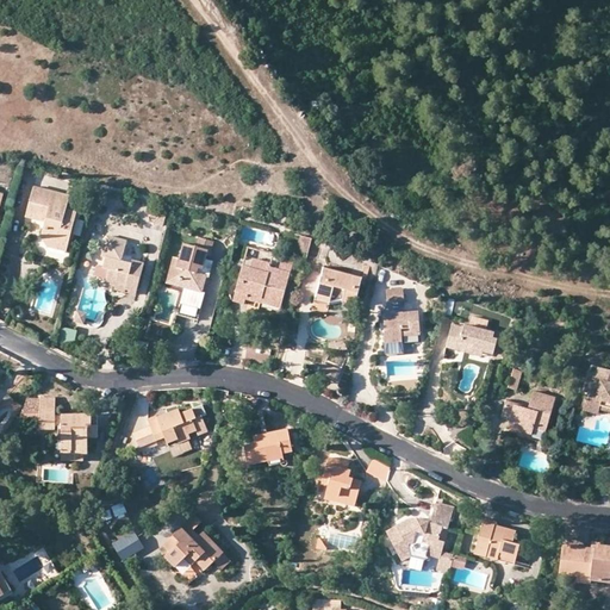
[(33,182),(37,169),(27,167),(25,181),(33,182)]
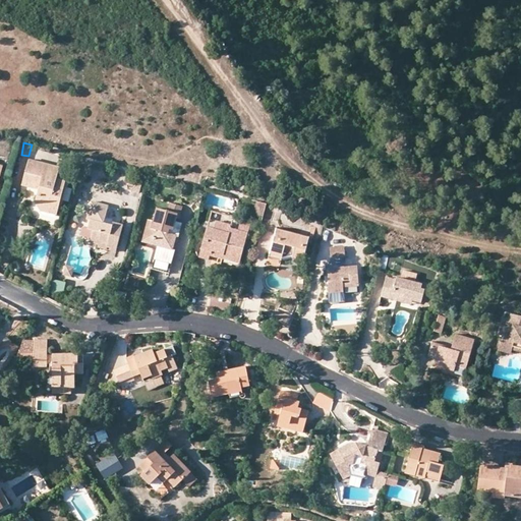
[(59,167),(30,160),(23,181),(27,182),(32,188),(39,190),(39,191),(41,183),(44,184),(45,188),(37,196),(36,204),(40,212),(50,206),(59,209),(65,184),(59,182),(57,178),(59,167)]
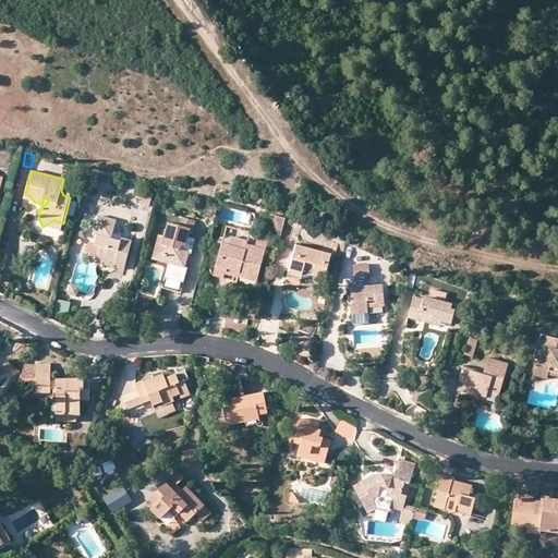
[(150,206),(154,192),(144,190),(141,204),(150,206)]
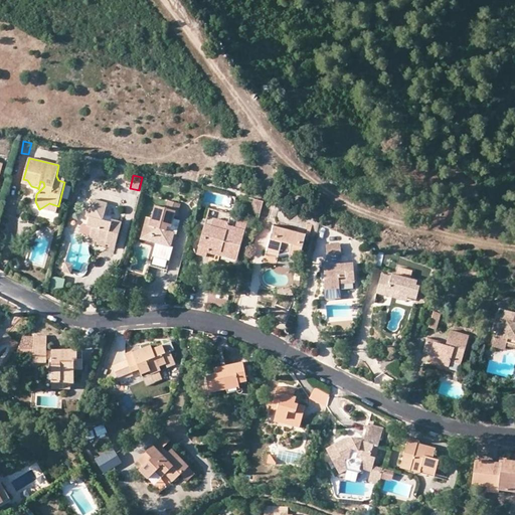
[(90,217),(104,220),(107,204),(91,200),(87,216),(90,217)]
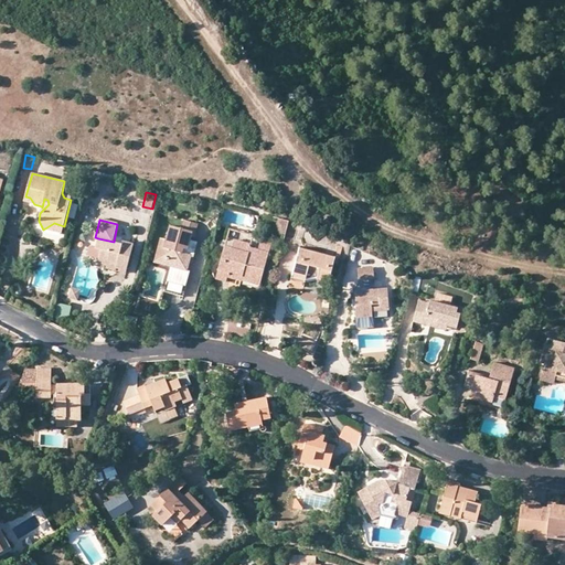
[(187,269),(190,255),(184,253),(185,249),(189,251),(191,242),(194,244),(199,225),(183,222),(182,230),(169,226),(166,240),(160,238),(156,256),(167,259),(166,266),(171,267),(179,270),(180,267),(187,269)]
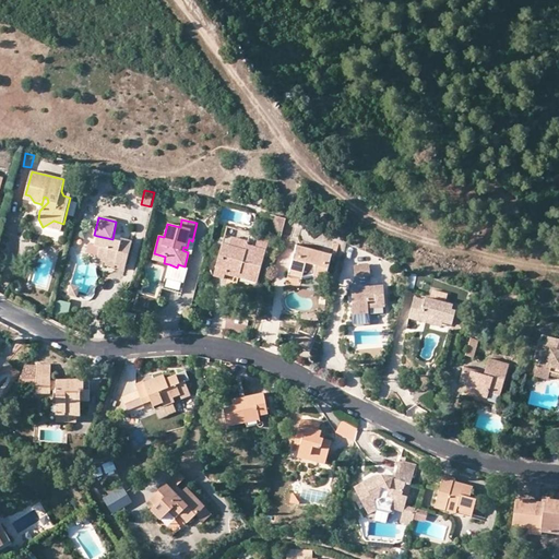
[(63,224),(54,221),(43,227),(61,230),(63,224)]
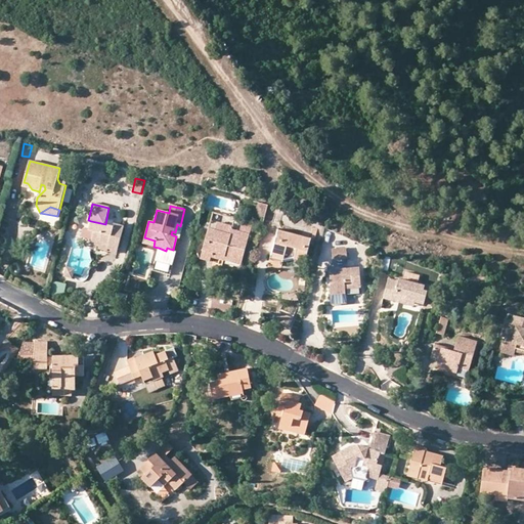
[(105,224),(91,221),(88,230),(94,232),(92,238),(90,245),(99,247),(99,249),(117,254),(124,226),(114,223),(114,226),(105,224)]
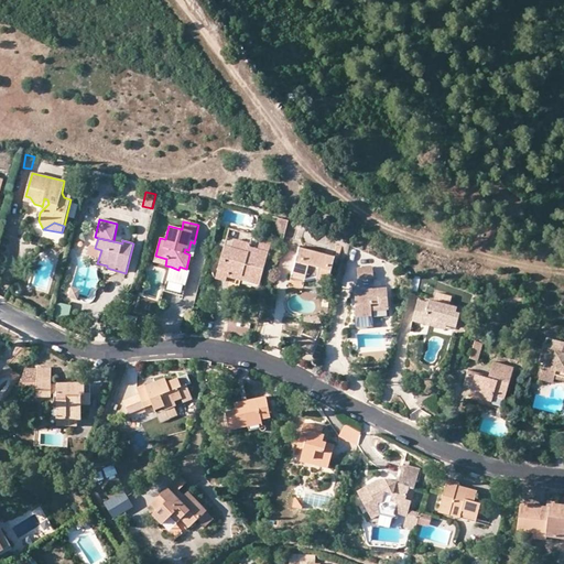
[(228,272),(227,277),(260,284),(268,253),(250,249),(251,245),(234,240),(231,250),(225,248),(219,269),(228,272)]
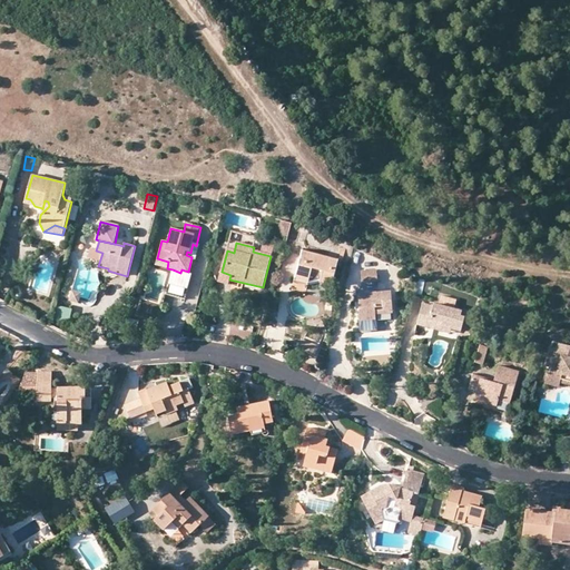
[(323,276),(333,279),(337,261),(303,251),(296,276),(308,278),(307,285),(321,282),(323,276)]
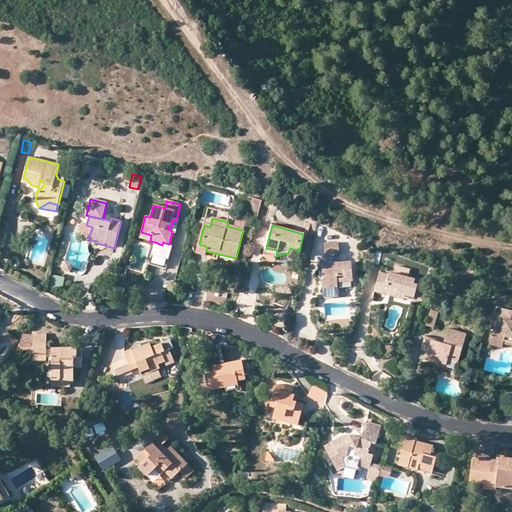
[(154,245),(172,249),(176,232),(172,231),(169,244),(163,242),(162,245),(155,242),(154,245)]
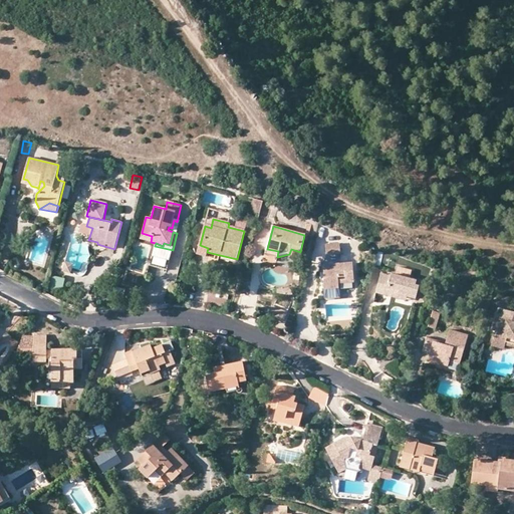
[(152,236),(142,233),(141,239),(151,242),(152,236)]
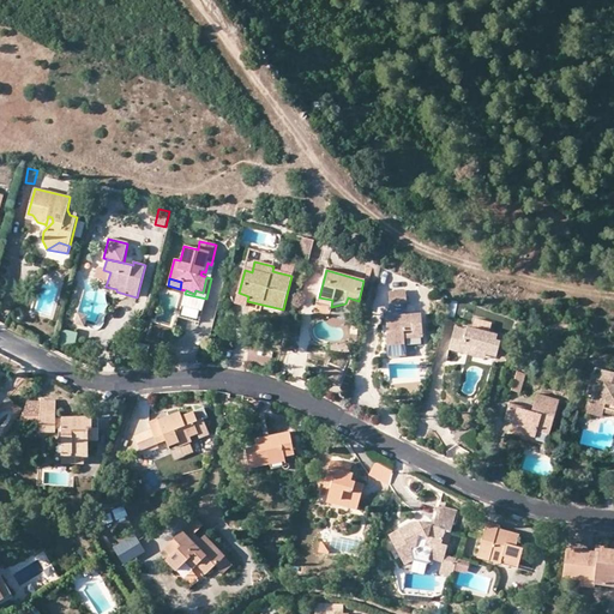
[(391,306),(408,304),(407,292),(391,294),(391,306)]
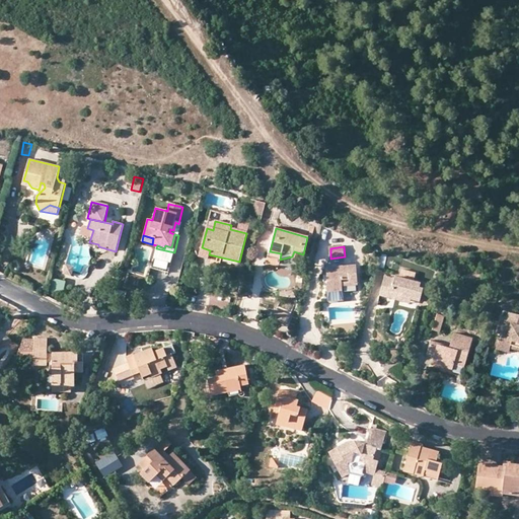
[(210,250),(202,247),(199,256),(208,258),(209,254),(210,250)]
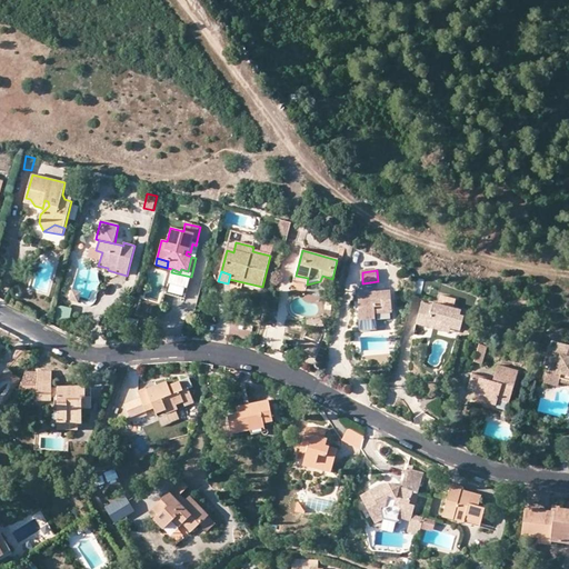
[(308,278),(296,276),(295,281),(307,285),(308,278)]
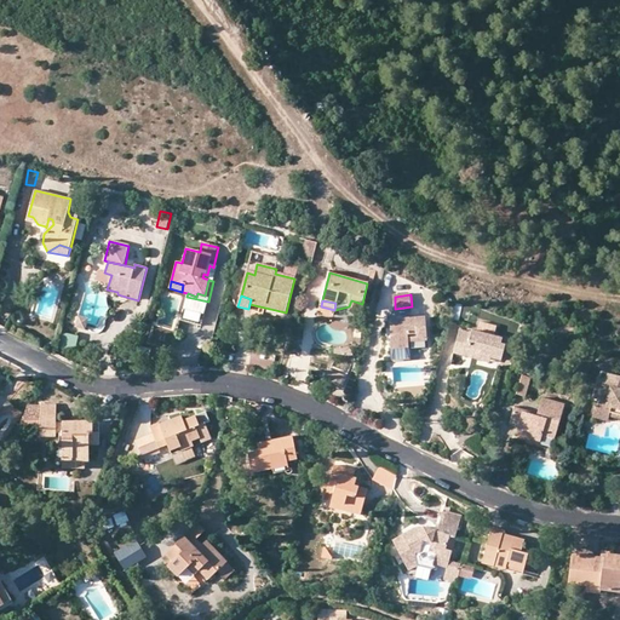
[(362,304),(351,300),(349,306),(348,314),(359,316),(360,310),(362,304)]
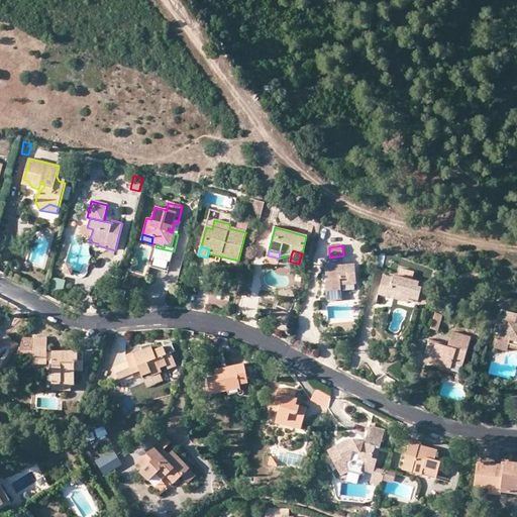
[(167,273),(170,262),(153,257),(150,268),(151,268),(167,273)]
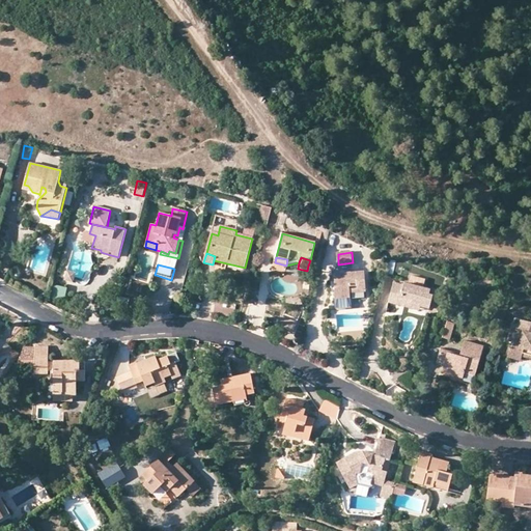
[(77,274),(68,271),(65,281),(74,284),(77,274)]
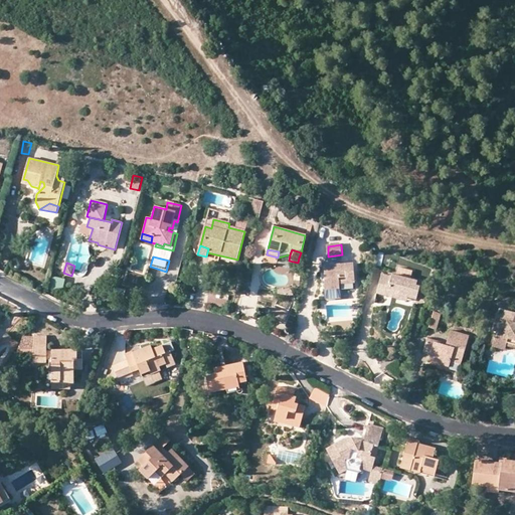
[(150,267),(146,266),(143,275),(132,271),(128,270),(124,286),(144,292),(151,267),(150,267)]
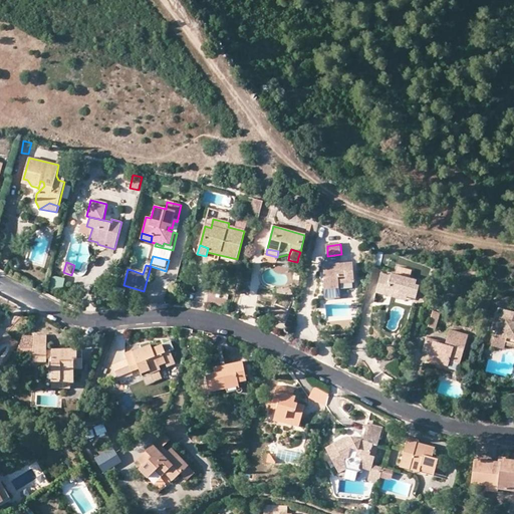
[(349,285),(357,285),(356,265),(326,267),(327,291),(341,291),(341,285),(349,285)]
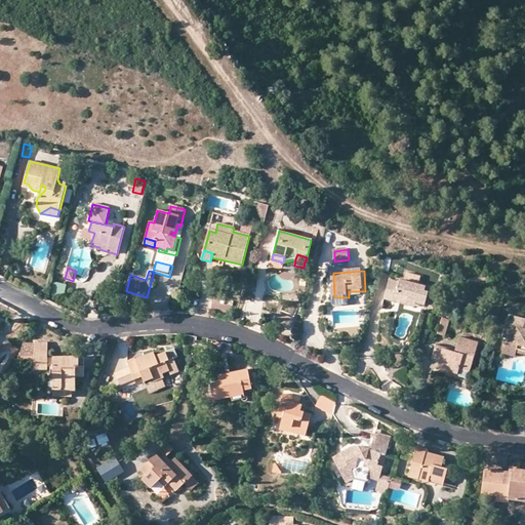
[(407,303),(416,305),(425,307),(429,292),(425,291),(427,287),(401,280),(399,283),(390,280),(386,296),(397,300),(398,295),(409,298),(407,303)]
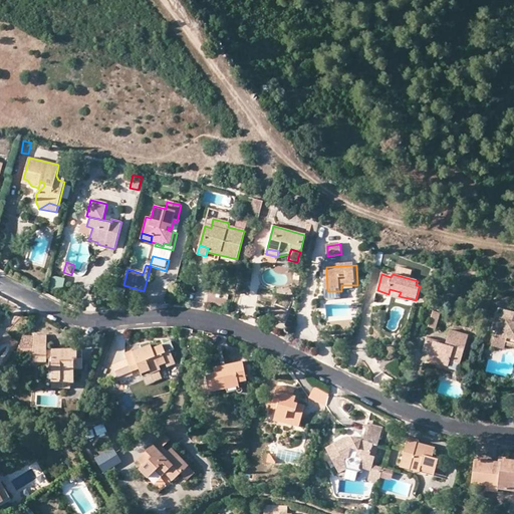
[(63,292),(66,279),(52,276),(49,289),(63,292)]
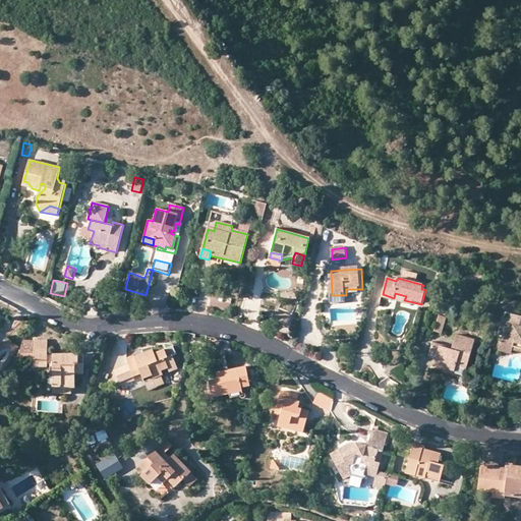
[(297,293),(283,295),(284,299),(285,300),(287,301),(289,301),(292,301),(294,301),(297,300),(297,293)]
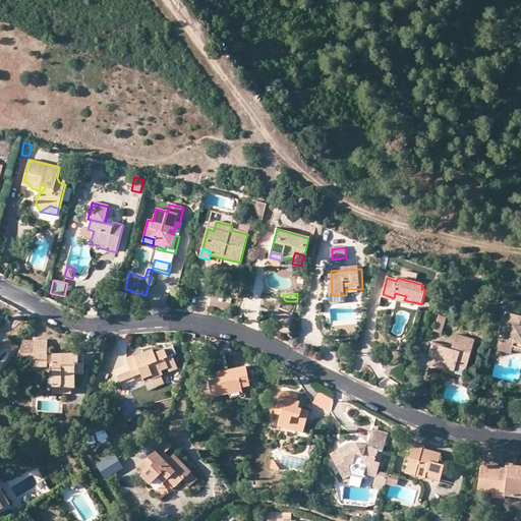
[(394,298),(383,294),(382,298),(412,306),(413,302),(404,300),(406,296),(395,293),(394,298)]
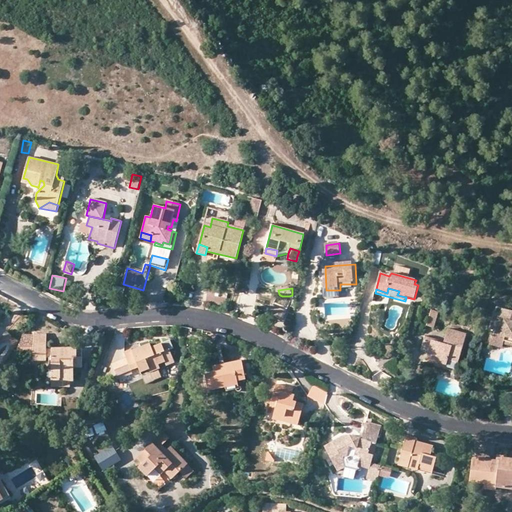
[(340,290),(326,290),(326,298),(341,298),(340,290)]
